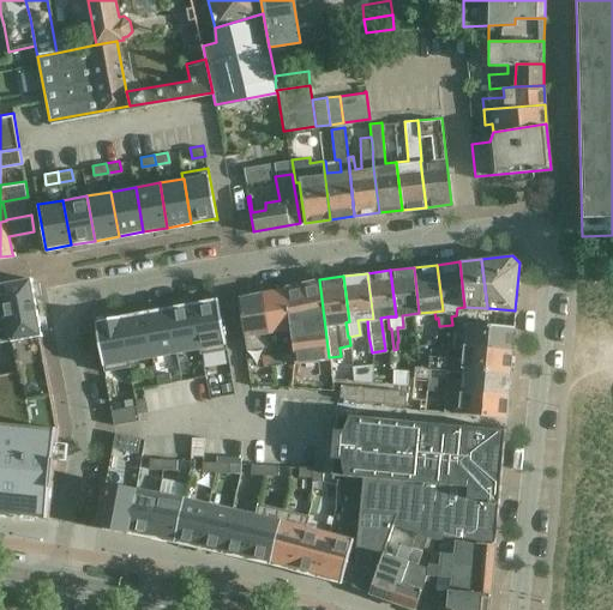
[(1,285),(7,316),(10,328),(8,328),(11,340),(38,334),(40,338),(41,337),(41,334),(42,334),(41,332),(40,330),(37,312),(43,310),(42,301),(36,302),(35,302),(31,282),(31,279),(31,277),(29,277),(29,278),(22,279),(22,278),(19,279),(12,281),(10,281),(10,282),(2,283),(2,282),(0,283),(1,285)]
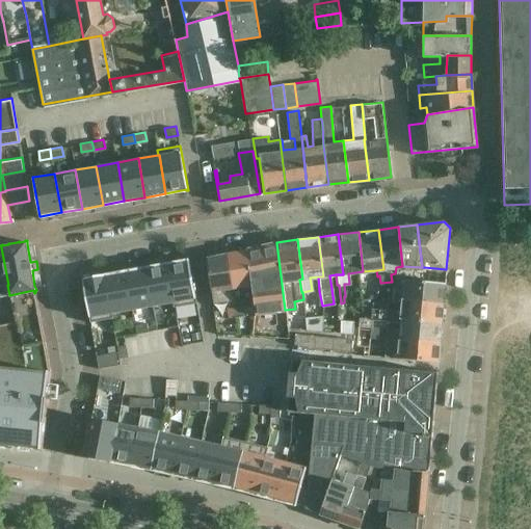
[(285,310),(276,242),(248,248),(253,285),(256,314),(285,310)]
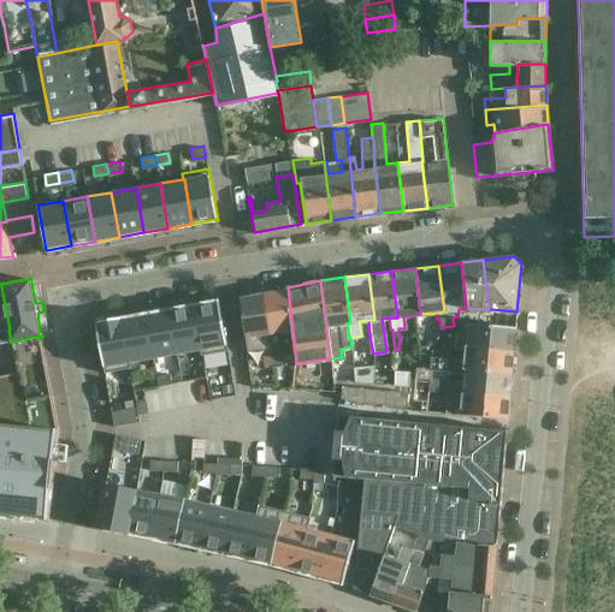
[(10,330),(7,318),(1,286),(0,286),(0,331),(9,330),(10,330)]
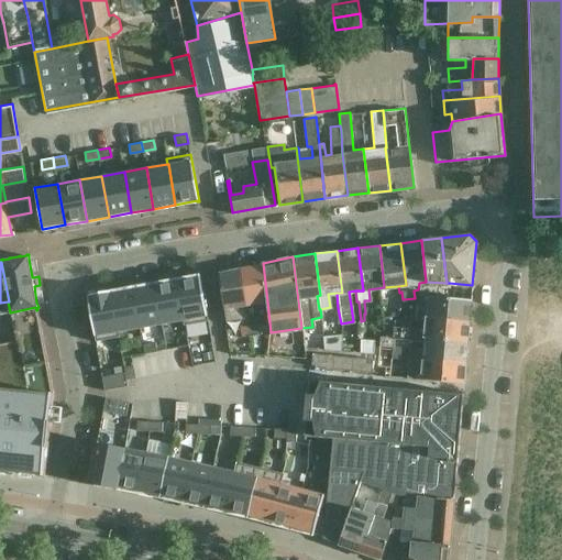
[(267,302),(263,263),(239,268),(240,280),(243,278),(245,287),(243,288),(246,318),(249,333),(259,332),(257,321),(261,321),(260,316),(256,316),(254,304),(267,302)]
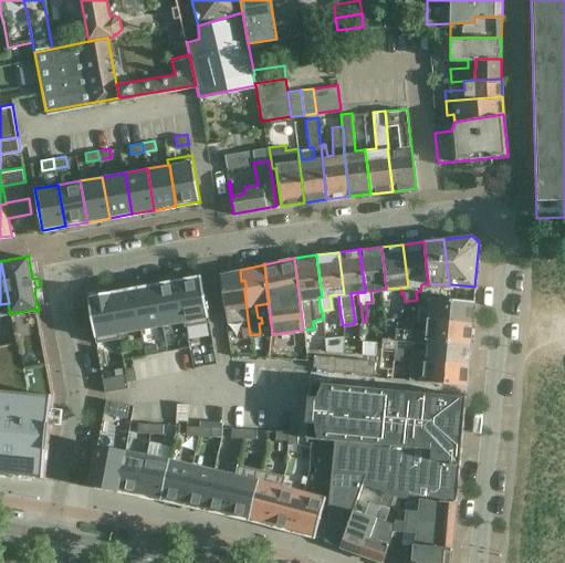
[(241,281),(240,270),(220,274),(227,322),(248,320),(244,290),(247,289),(244,280),(241,281)]
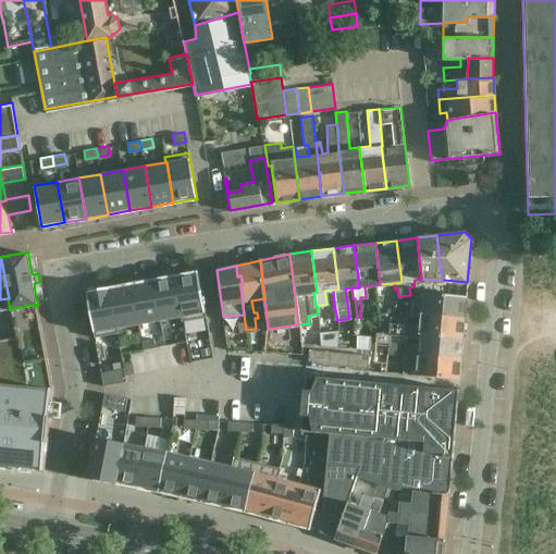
[(182,315),(181,315),(182,320),(206,316),(197,270),(196,270),(174,274),(182,315)]
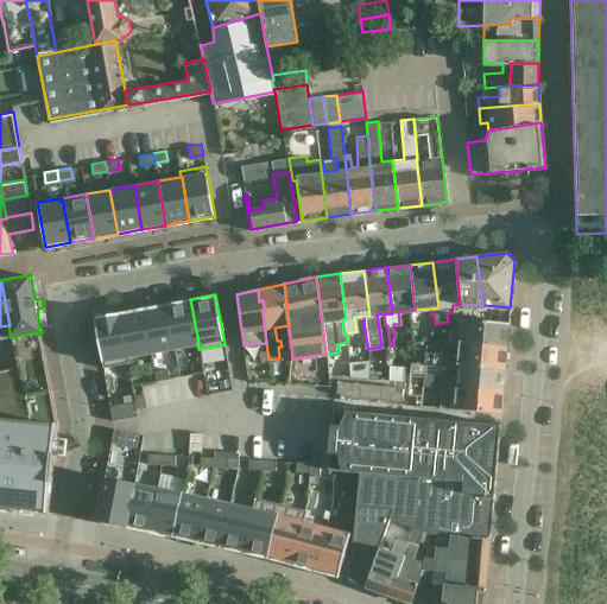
[(175,348),(197,343),(198,343),(190,299),(166,303),(175,348)]
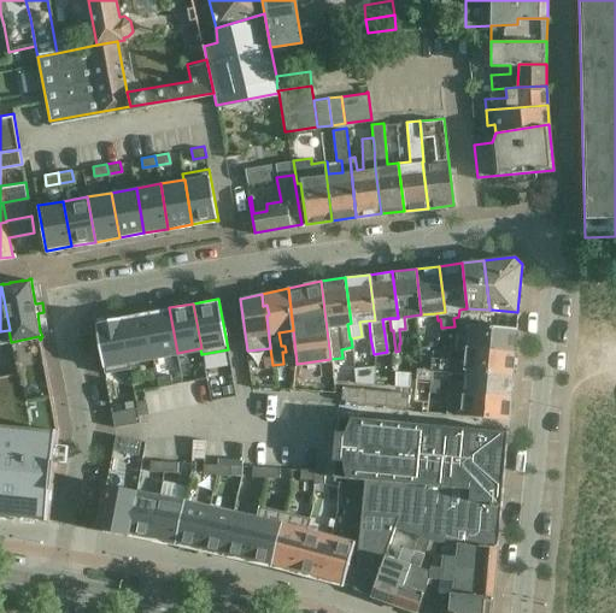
[(153,357),(177,353),(169,307),(145,312),(153,357)]
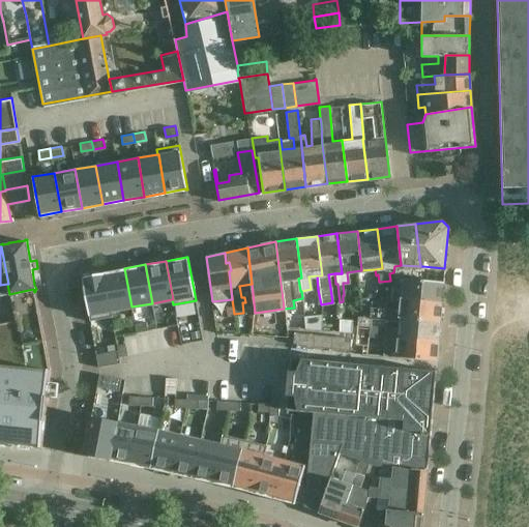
[(422,266),(421,280),(443,281),(444,268),(422,266)]
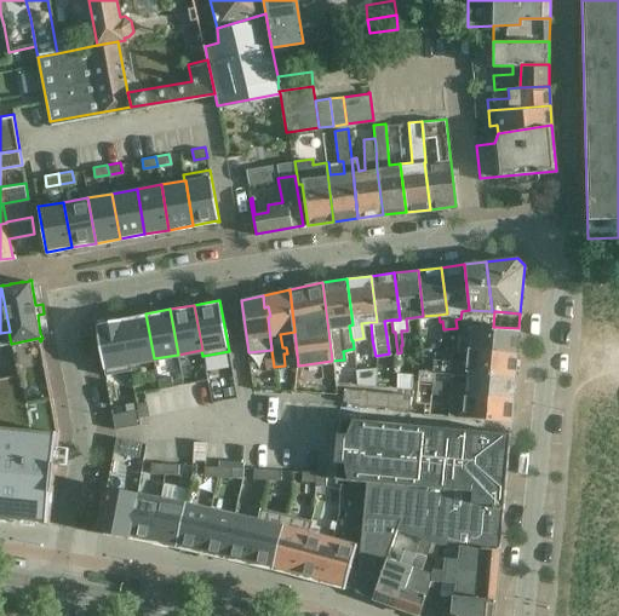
[(131,363),(154,358),(145,314),(121,318),(130,363),(131,363)]
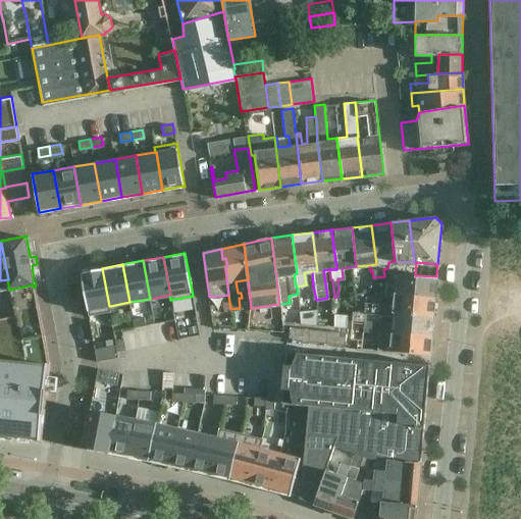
[(110,311),(110,306),(109,306),(102,268),(81,272),(88,315),(110,311)]
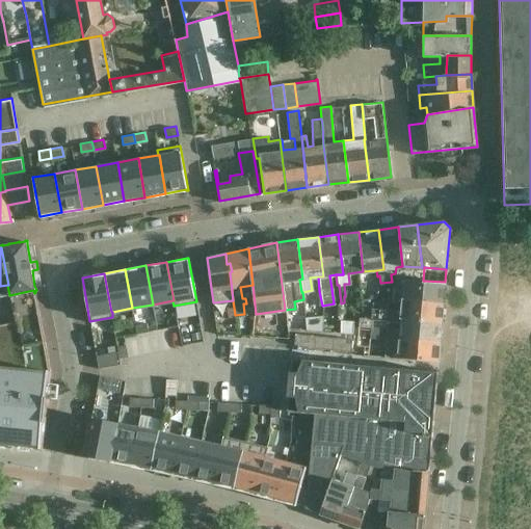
[(445,282),(423,281),(395,278),(395,283),(402,284),(401,298),(443,301),(445,282)]
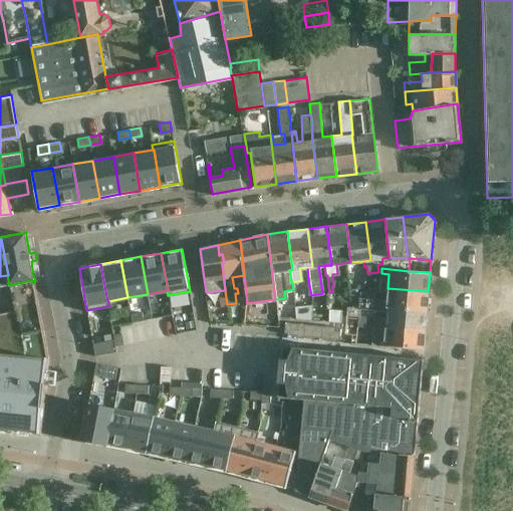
[(428,291),(388,288),(387,300),(358,297),(357,307),(359,307),(386,310),(386,307),(427,310),(428,291)]
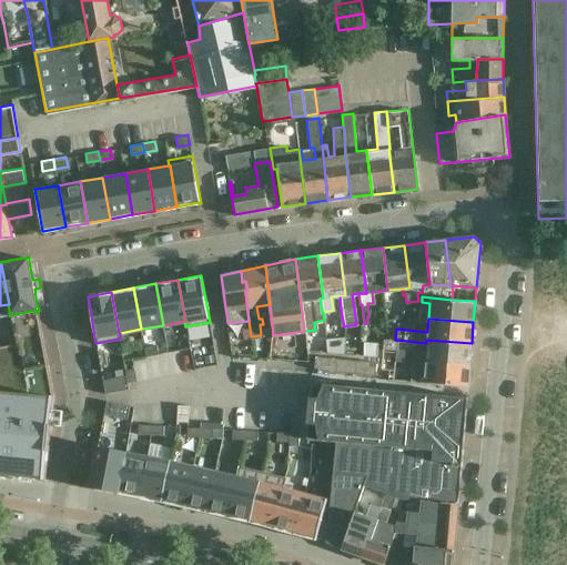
[(325,338),(326,350),(343,351),(343,335),(325,338)]
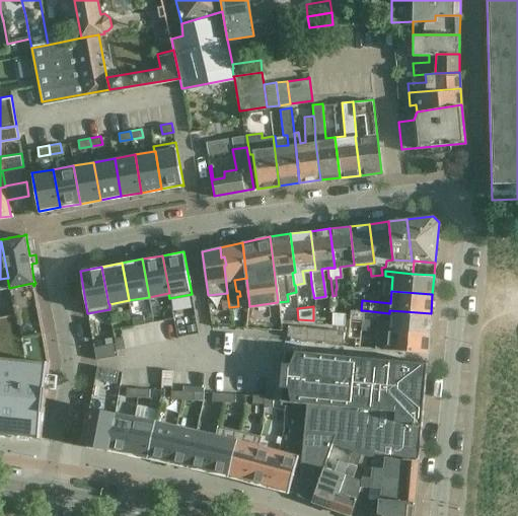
[(349,317),(362,318),(362,317),(363,310),(361,310),(350,309),(349,317)]
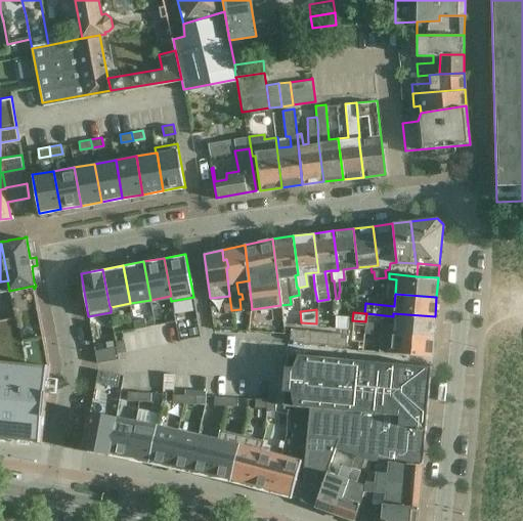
[(435,316),(393,313),(393,316),(392,323),(365,320),(365,321),(363,332),(391,334),(391,332),(433,336),(435,316)]
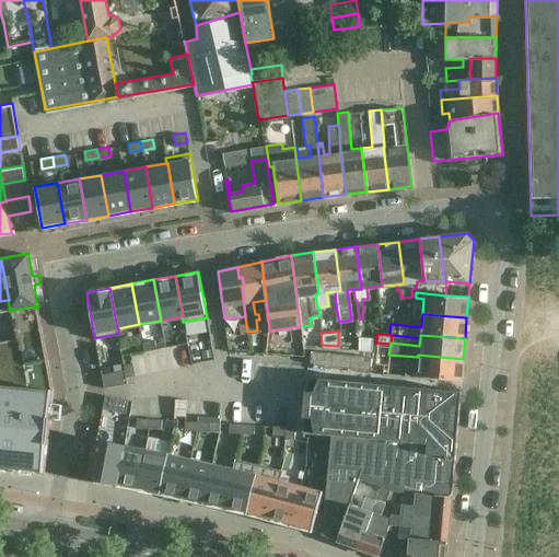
[(371,350),(372,337),(358,336),(358,349),(371,350)]
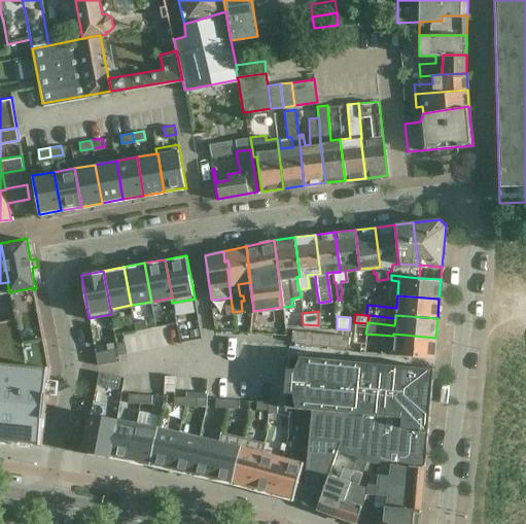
[(145,319),(134,321),(135,329),(146,327),(145,319)]
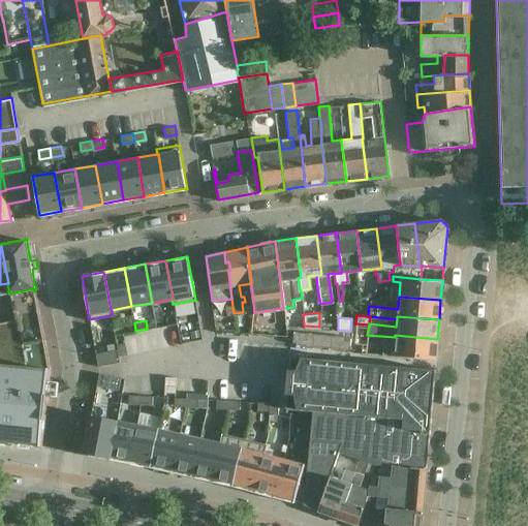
[(296,344),(311,345),(312,333),(293,331),(292,342),(296,343),(296,344)]
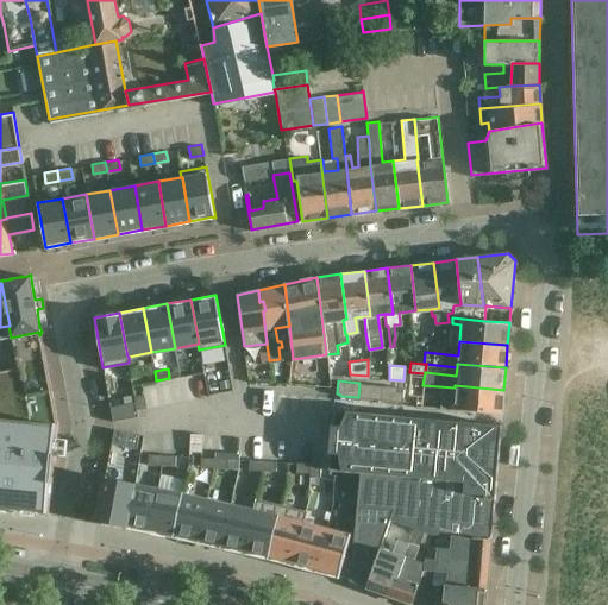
[(380,384),(359,383),(358,397),(378,399),(380,384)]
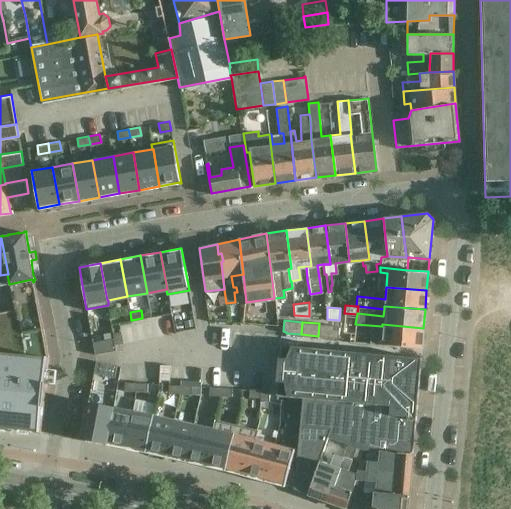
[(338,325),(319,323),(318,336),(337,337),(338,325)]
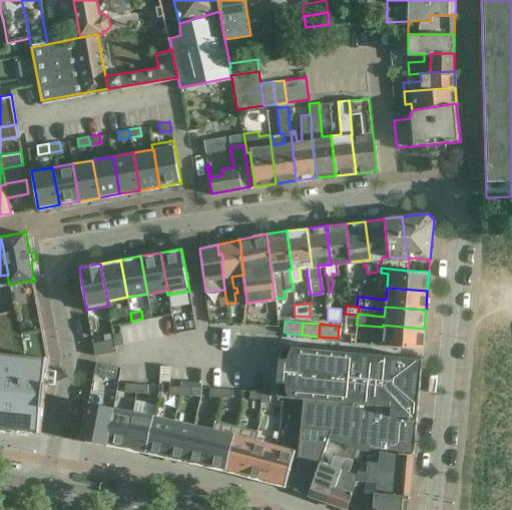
[(424,329),(383,325),(383,327),(383,335),(368,334),(368,331),(356,330),(355,333),(350,333),(349,342),(422,348),(424,329)]
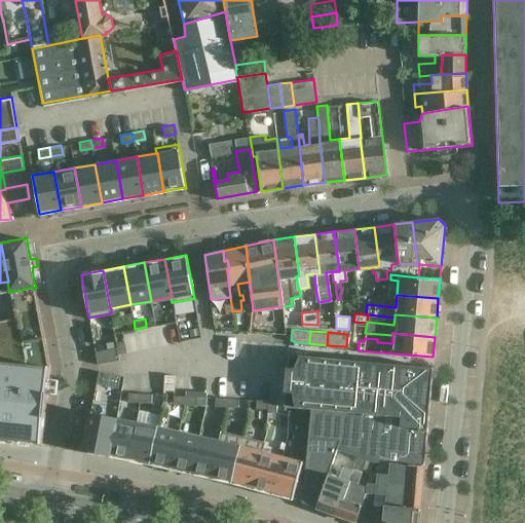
[(0,438),(6,439),(6,440),(8,440),(17,441),(20,441),(40,443),(39,444),(42,444),(44,417),(45,417),(45,411),(46,399),(47,393),(46,393),(48,378),(49,367),(44,336),(42,336),(42,337),(0,344),(0,438)]
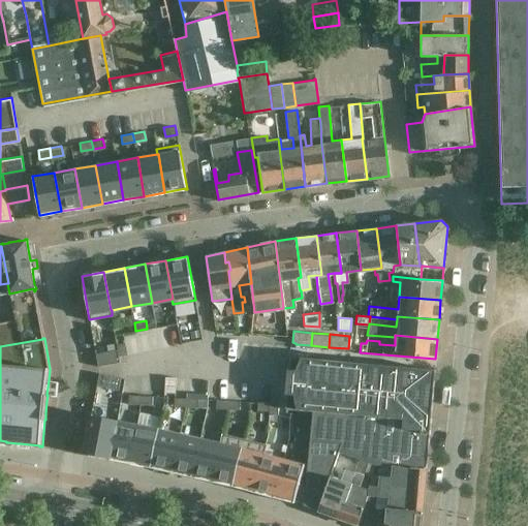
[(117,343),(118,354),(127,353),(125,342),(117,343)]
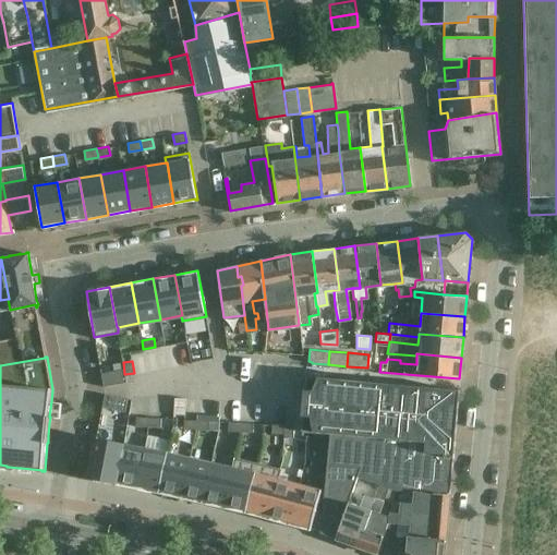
[(125,382),(123,368),(100,372),(103,385),(125,382)]
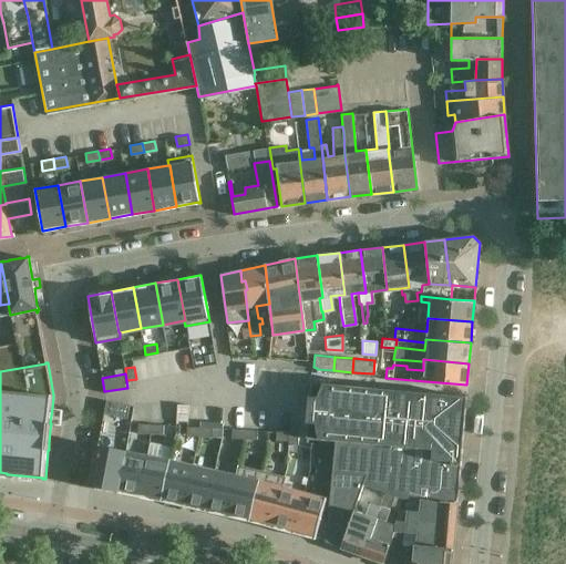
[(466,396),(311,381),(306,438),(335,440),(431,449),(430,459),(451,460),(451,463),(460,464),(466,396)]
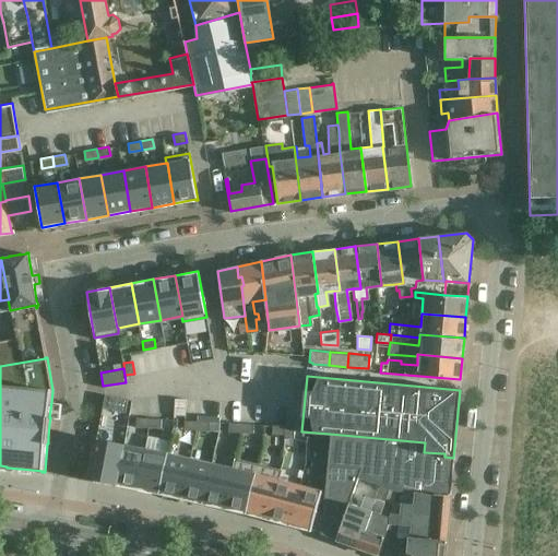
[(127,398),(104,393),(102,406),(125,411),(127,398)]
